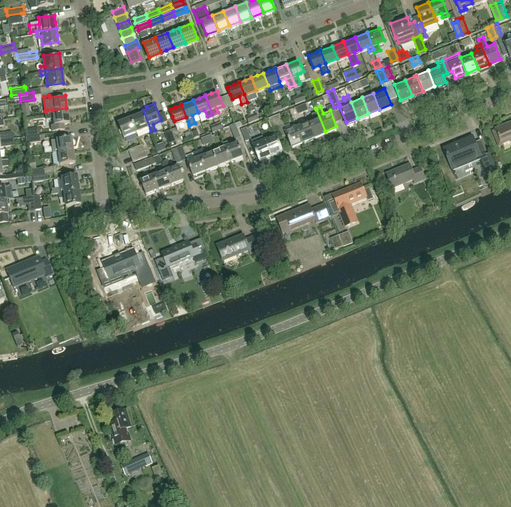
[(47,110),(45,111),(44,111),(45,116),(52,115),(53,122),(49,123),(50,128),(64,127),(63,121),(68,120),(66,108),(52,110),(47,110)]
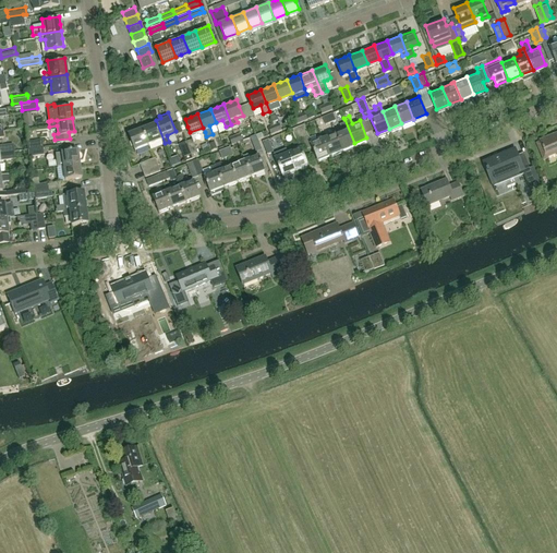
[(354,143),(344,119),(340,121),(342,128),(335,131),(342,148),(354,143)]
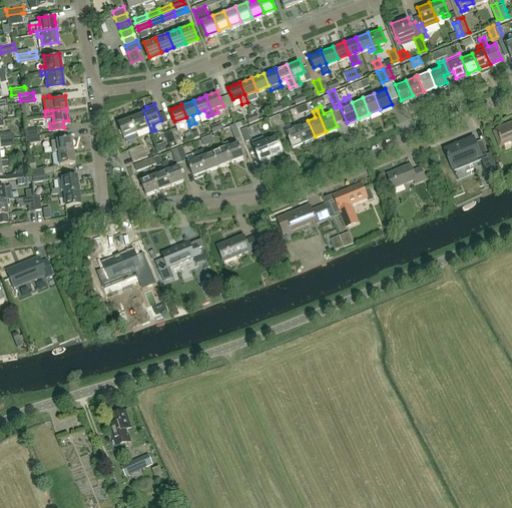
[(130,115),(136,130),(148,126),(150,132),(151,131),(143,110),(130,115)]
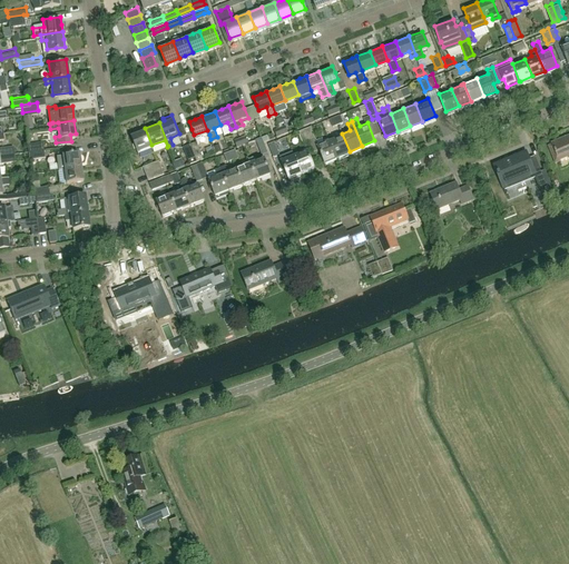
[(310,124),(304,126),(308,138),(315,136),(310,124)]
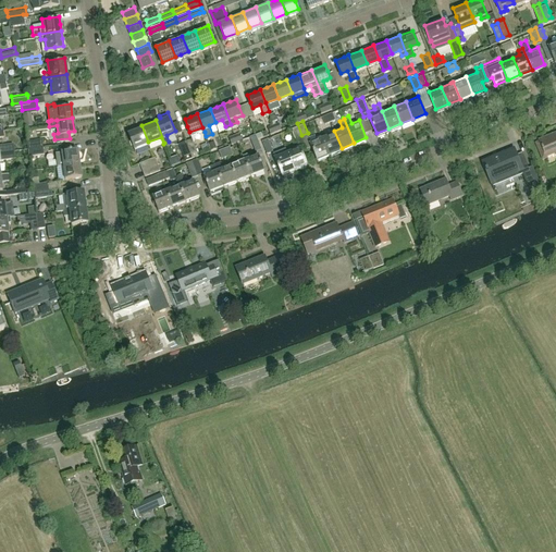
[(296,138),(301,135),(297,123),(291,125),(296,138)]
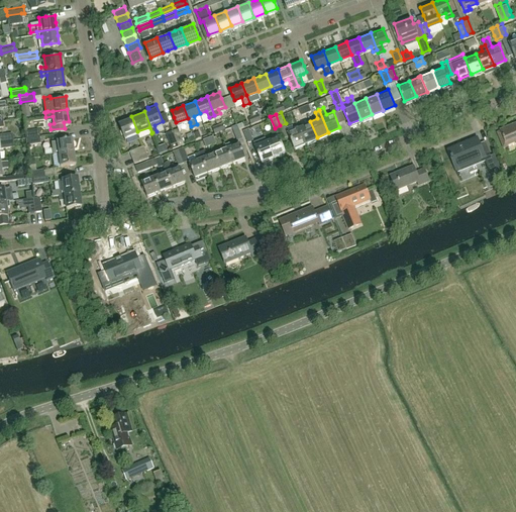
[(137,131),(131,116),(125,118),(119,121),(125,136),(137,131)]
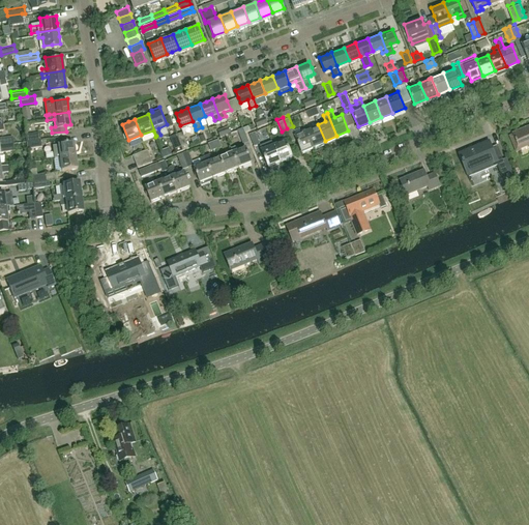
[(528,122),(511,129),(512,130),(508,132),(516,148),(519,146),(519,144),(526,141),(527,143),(528,142),(528,122)]
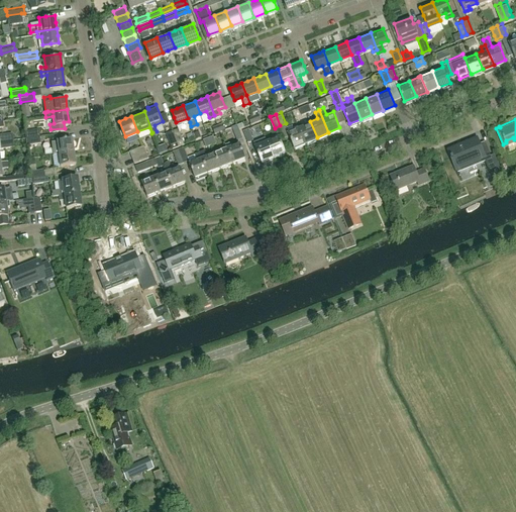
[(299,125),(306,141),(317,137),(310,121),(299,125)]
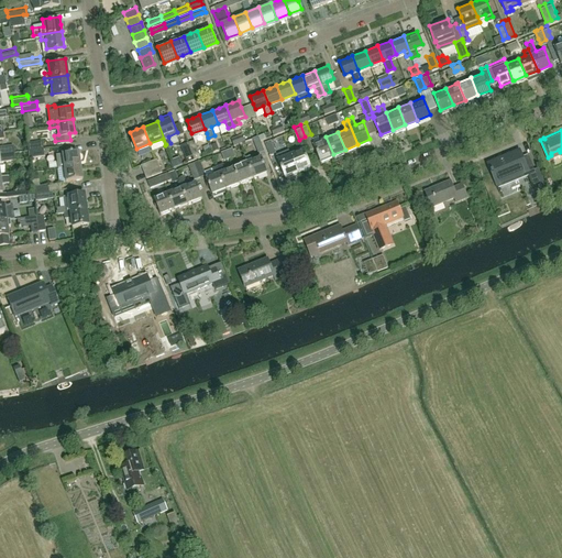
[(252,135),(257,150),(264,148),(257,133),(252,135)]
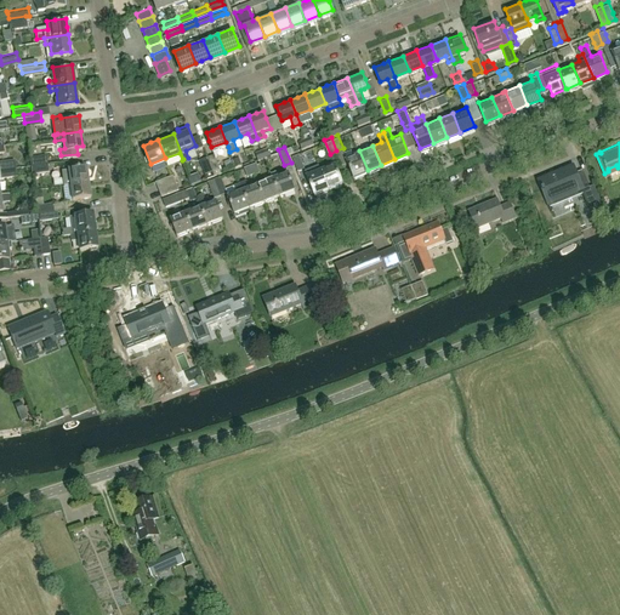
[(353,153),(346,157),(353,176),(368,170),(359,151),(358,147),(352,149),(353,153)]
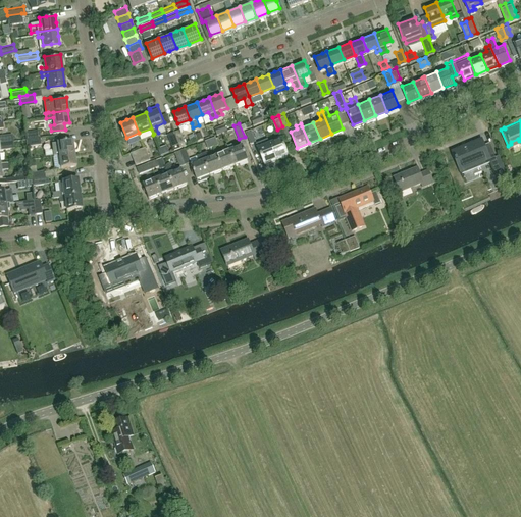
[(255,139),(251,126),(245,130),(250,141),(255,139)]
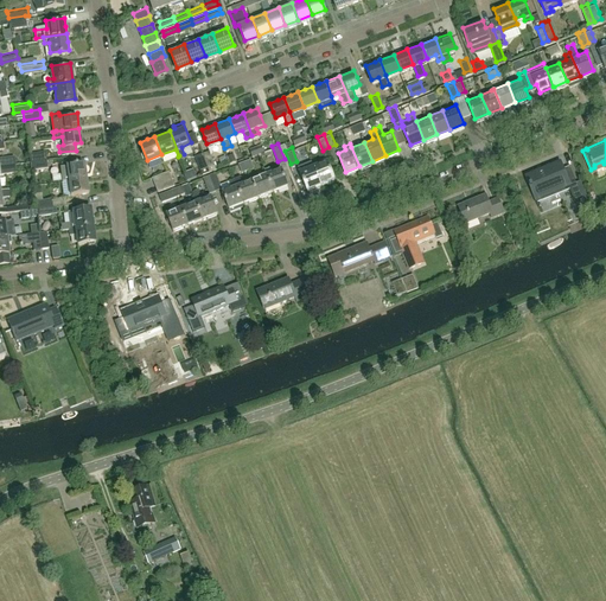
[(29,155),(29,159),(45,157),(44,148),(27,151),(29,155)]
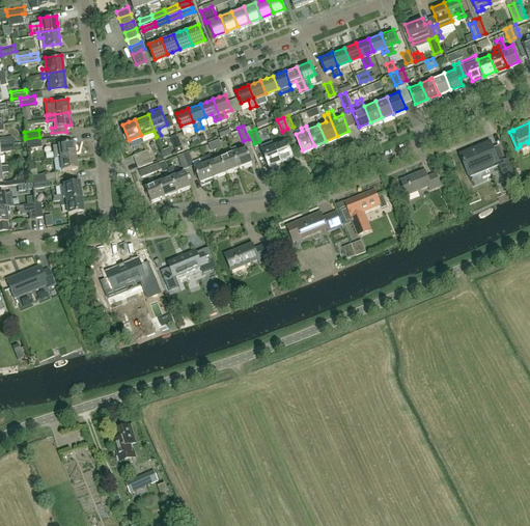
[(183,130),(176,132),(183,147),(188,145),(183,130)]
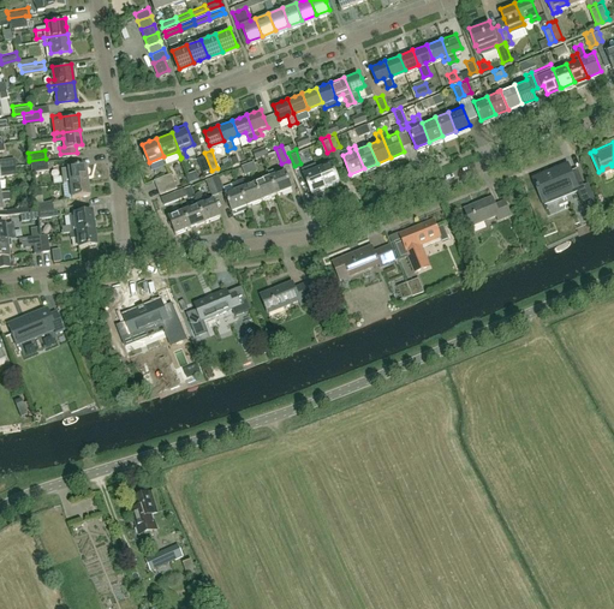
[(212,171),(204,153),(197,155),(204,173),(212,171)]
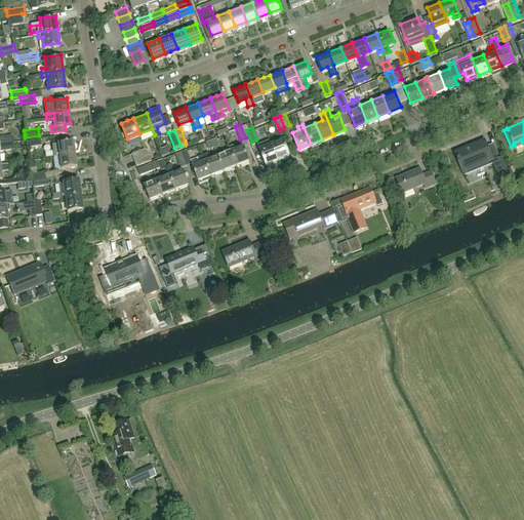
[(0,141),(12,138),(11,131),(3,132),(0,132),(0,141)]
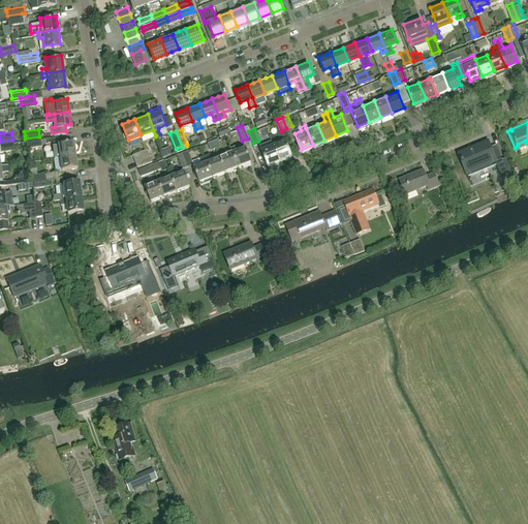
[(40,143),(39,136),(25,139),(26,145),(40,143)]
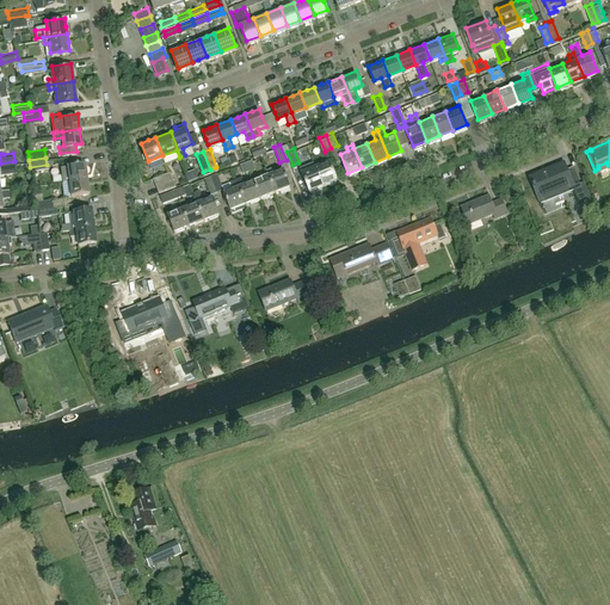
[(337,178),(328,159),(315,165),(322,183),(337,178)]
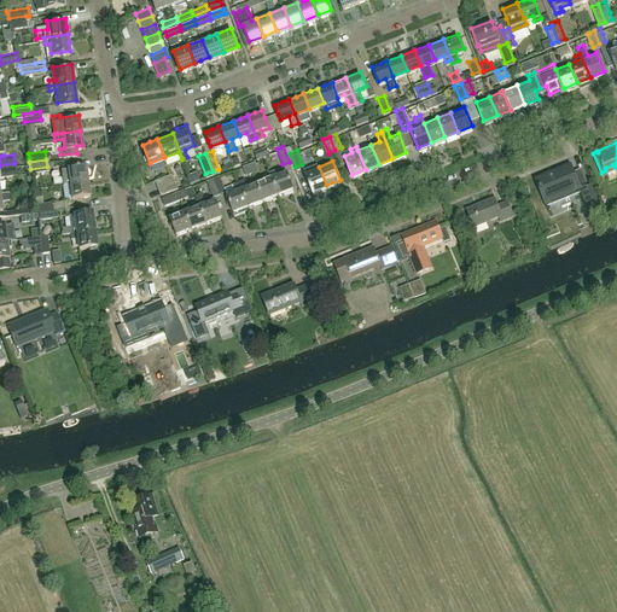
[(16,172),(15,163),(0,165),(0,174),(16,172)]
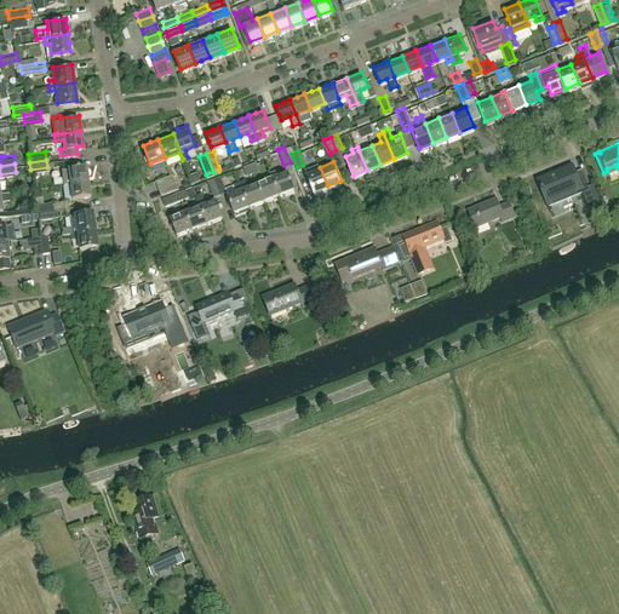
[(85,164),(61,167),(63,182),(69,181),(87,178),(85,164)]
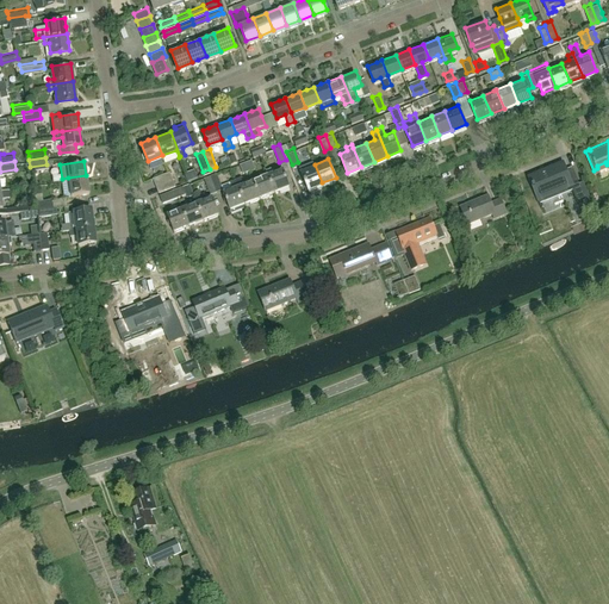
[(584,194),(571,163),(564,167),(561,161),(532,173),(529,174),(533,181),(532,182),(540,203),(541,203),(539,197),(571,184),(576,198),(584,194)]
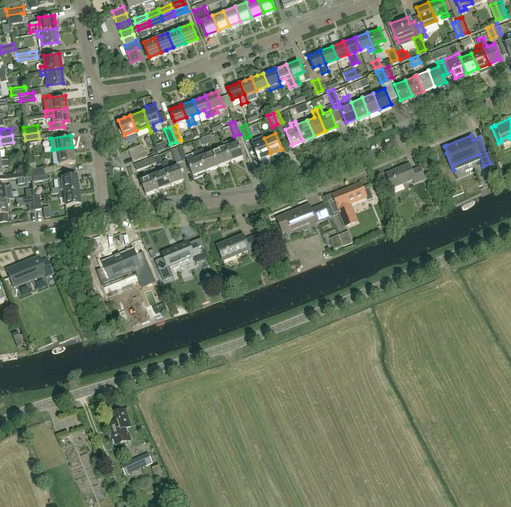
[(243,155),(237,139),(229,142),(228,138),(222,140),(224,144),(230,160),(243,155)]
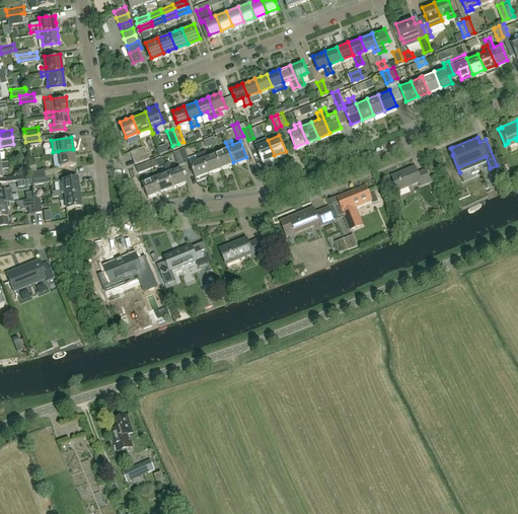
[(274,155),(268,140),(255,144),(263,160),(274,155)]
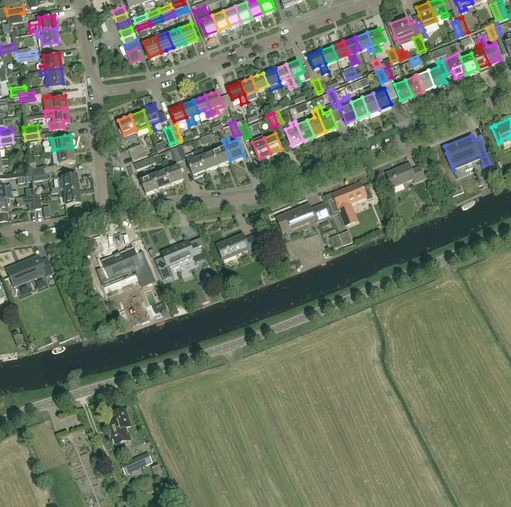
[(128,147),(130,153),(144,147),(142,141),(128,147)]
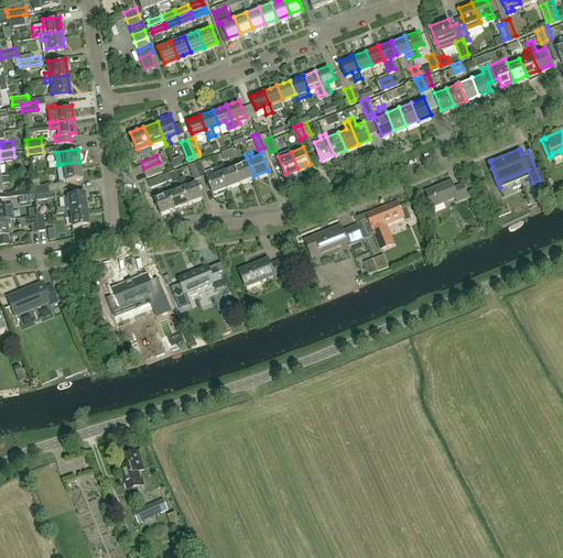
[(199,157),(194,160),(199,174),(205,172),(199,157)]
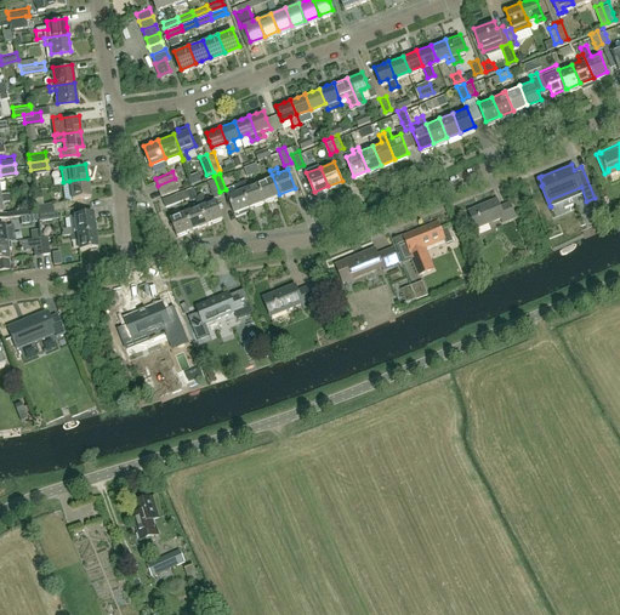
[(279,194),(272,175),(257,181),(265,199),(279,194)]
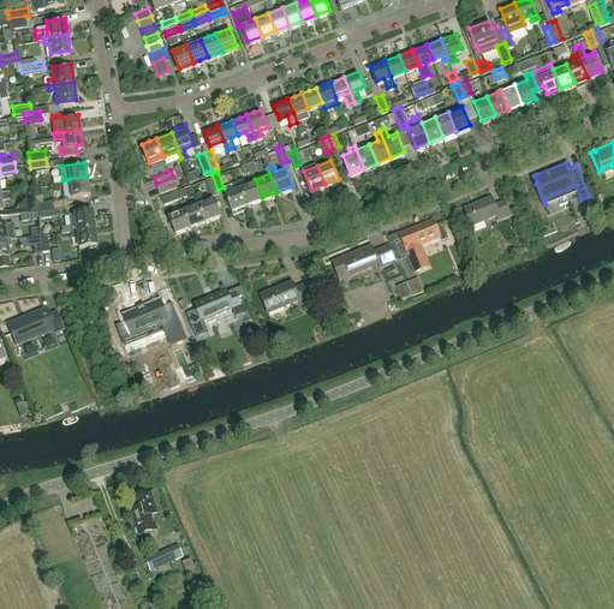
[(212,192),(218,190),(212,174),(206,177),(212,192)]
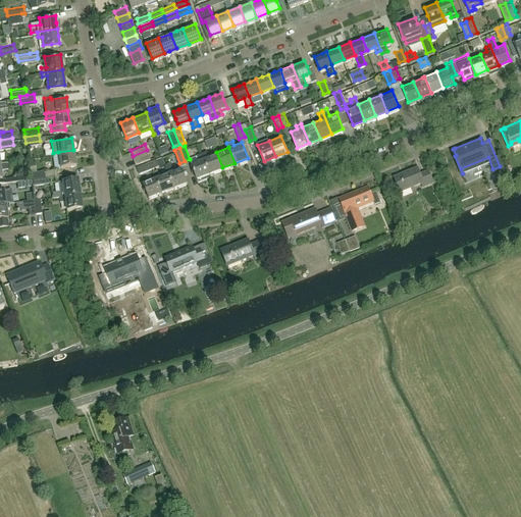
[(222,167),(216,152),(209,155),(206,149),(201,151),(210,172),(222,167)]
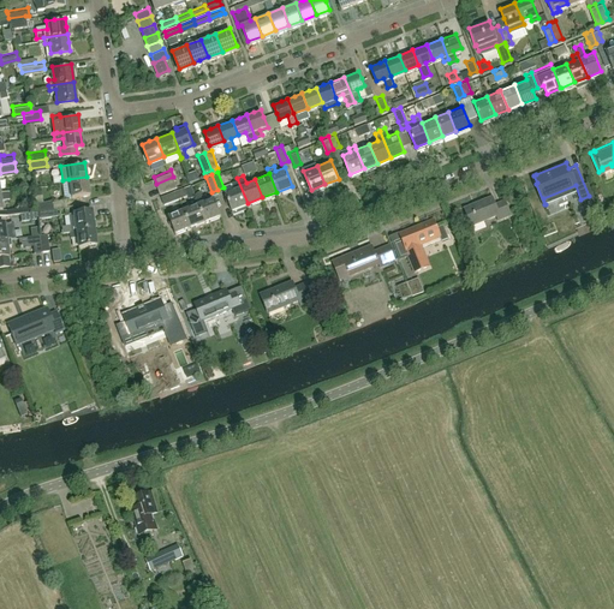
[(89,192),(88,184),(87,177),(69,179),(70,189),(71,195),(89,192)]
